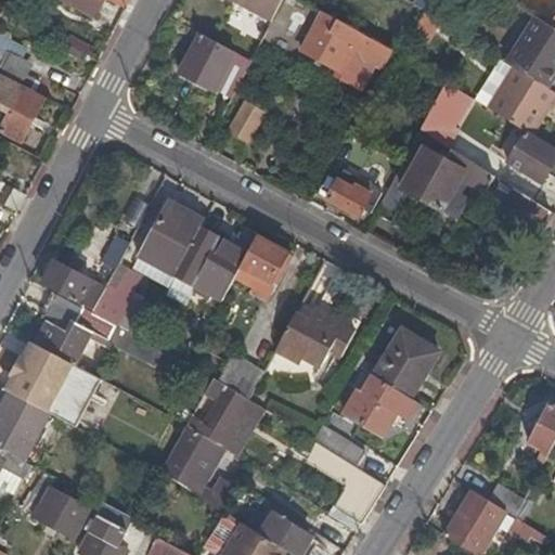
[(105,0),(60,0),(97,20),(105,0)]
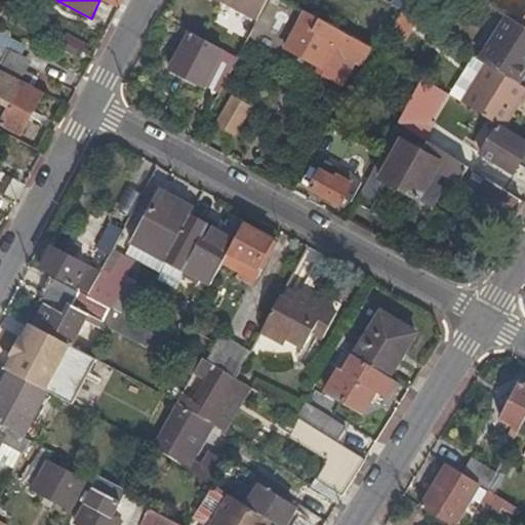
[(267,0),(246,0),(242,7),(248,10),(226,53),(236,59),(267,0)]
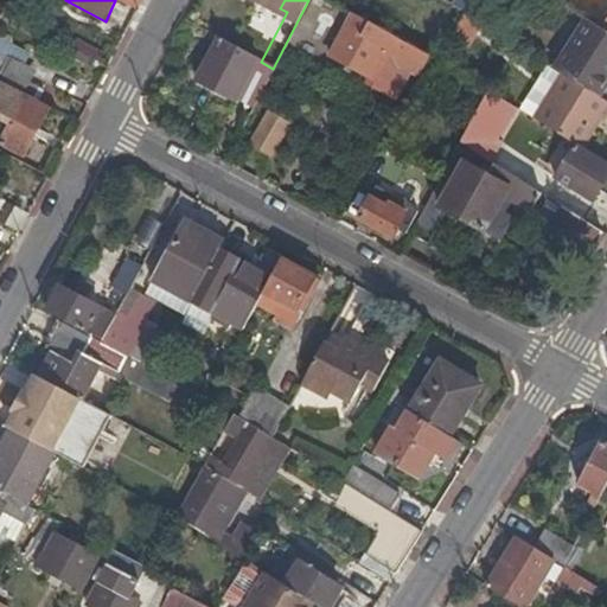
[(593,0),(558,0),(557,1),(582,17),(606,32),(606,0),(599,0),(598,2),(593,0)]
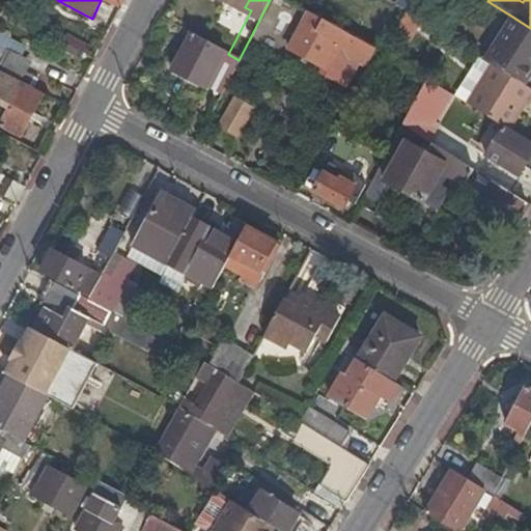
[(176,5),(168,21),(190,33),(195,35),(203,21),(176,5)]
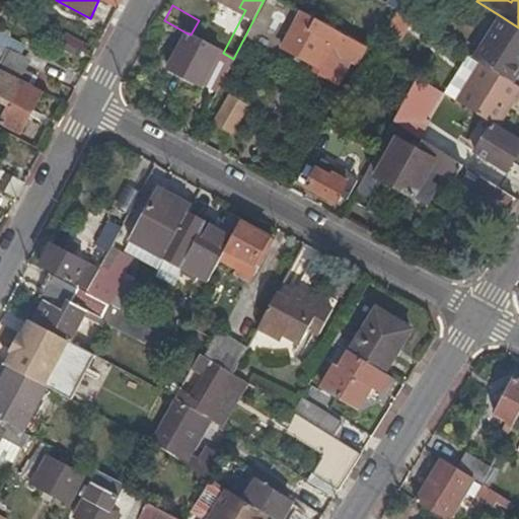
[(408,17),(393,8),(380,30),(393,39),(408,17)]
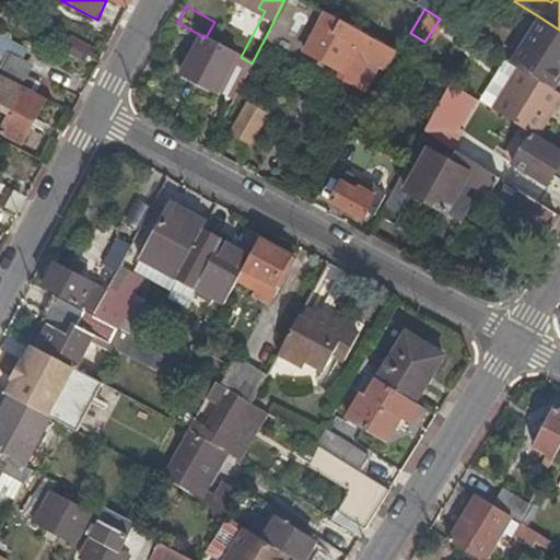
[(396,51),(324,12),(303,51),(345,73),(358,49),(388,66),(396,51)]
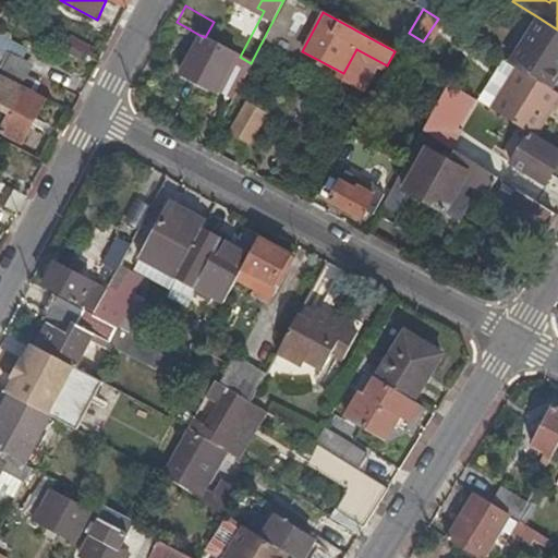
[(557,67),(557,29),(535,15),(506,61),(518,70),(545,87),(557,67)]
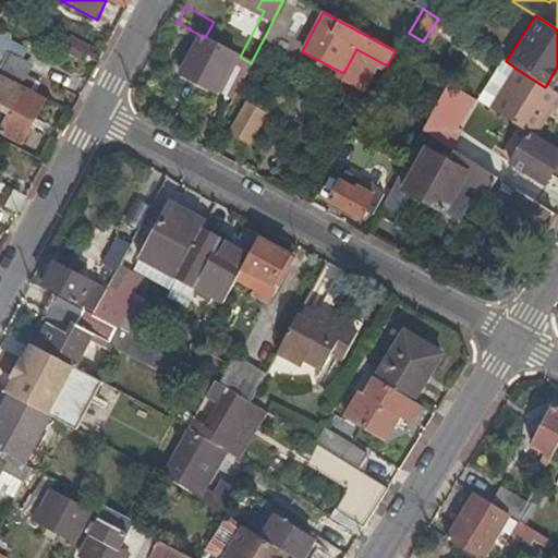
[(205,37),(199,35),(179,74),(215,95),(218,89),(225,94),(229,86),(237,89),(251,63),(240,57),(205,37)]
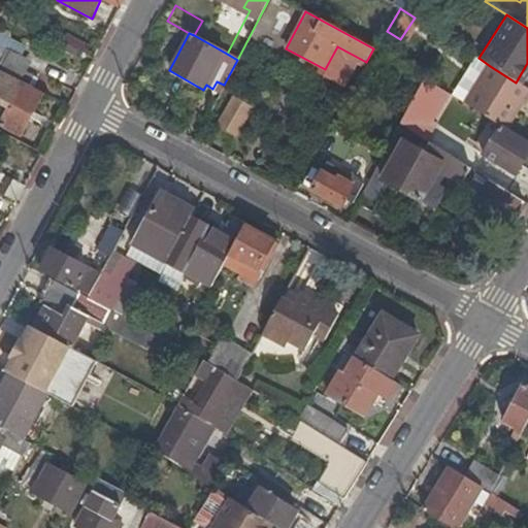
[(0,36),(0,48),(24,61),(29,52),(0,36)]
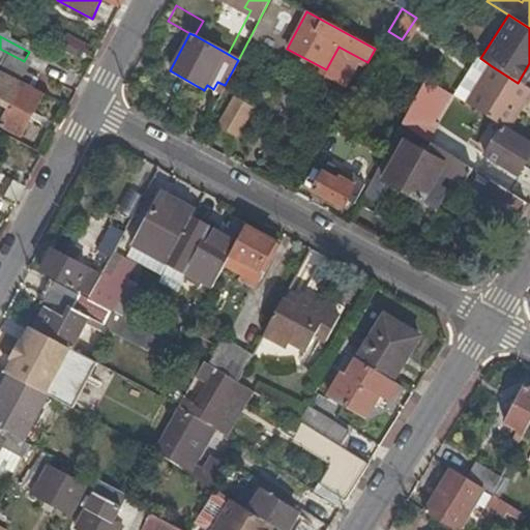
[(0,69),(1,70),(24,83),(33,66),(24,61),(0,49),(0,69)]
